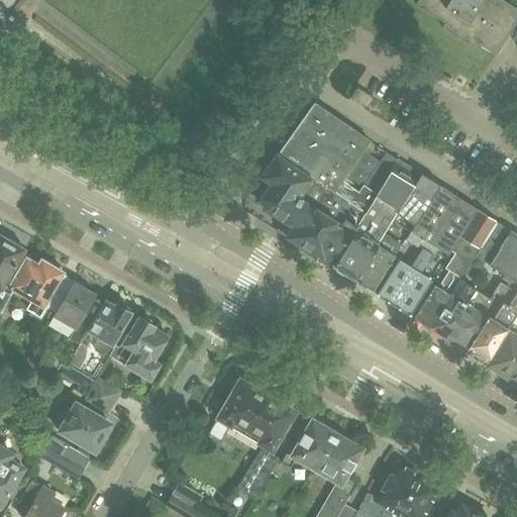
[(516,0),(413,0),(443,18),(440,23),(468,39),(473,31),(482,37),(479,41),(495,52),(516,15),(516,5),(507,0),(516,0)]
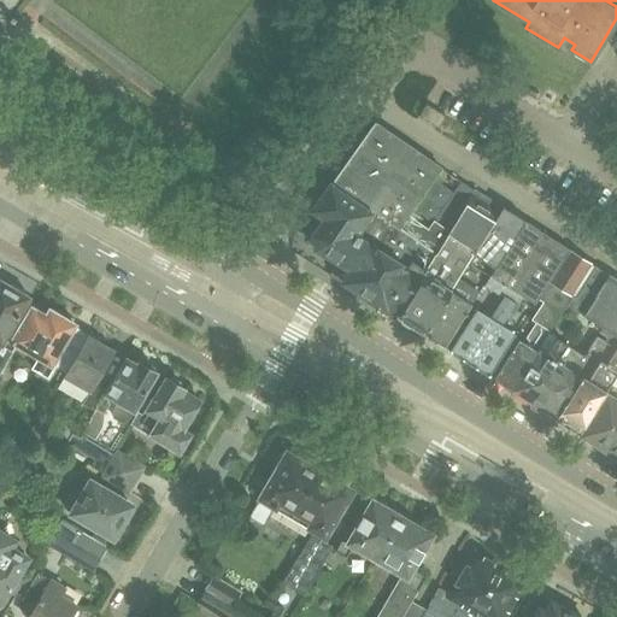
[(438,128),(446,116),(425,104),(418,116),(438,128)]
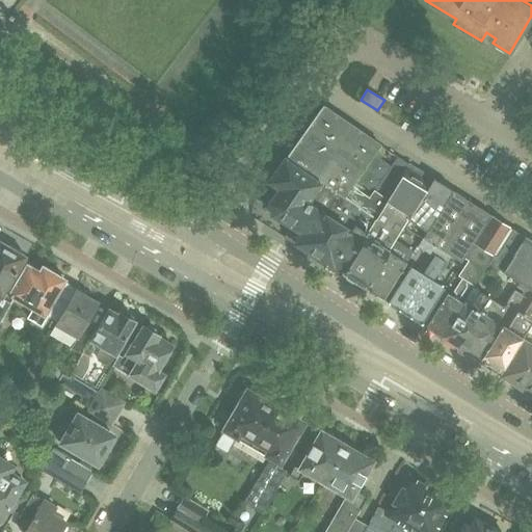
[(320,108),(285,156),(287,157),(269,181),(277,188),(268,203),(270,214),(291,225),(285,237),(294,243),(327,264),(341,272),(374,216),(388,195),(375,186),(368,195),(352,184),(379,144),(334,113),(322,105),(320,108)]
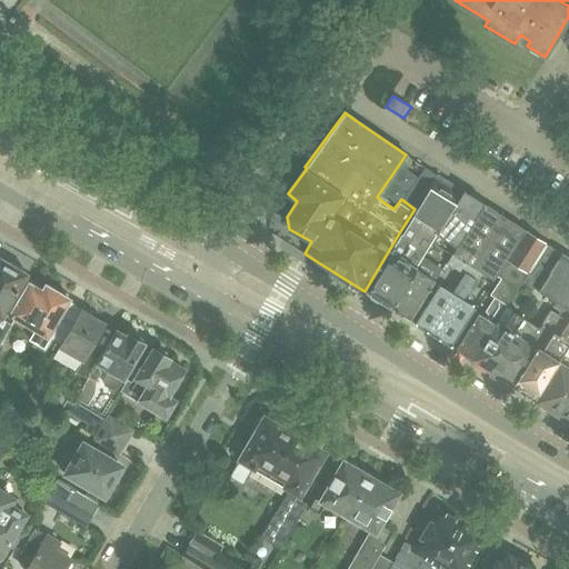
[(436,175),(435,176),(415,209),(400,231),(365,291),(389,306),(435,233),(437,230),(458,197),(462,190),(436,175)]
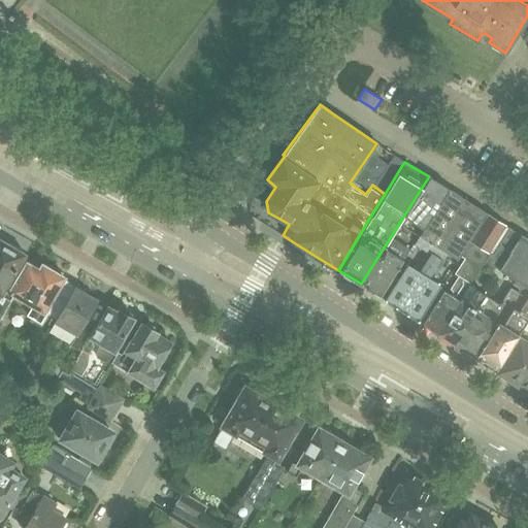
[(425,183),(405,213),(403,217),(423,229),(425,226),(448,189),(429,176),(425,183)]
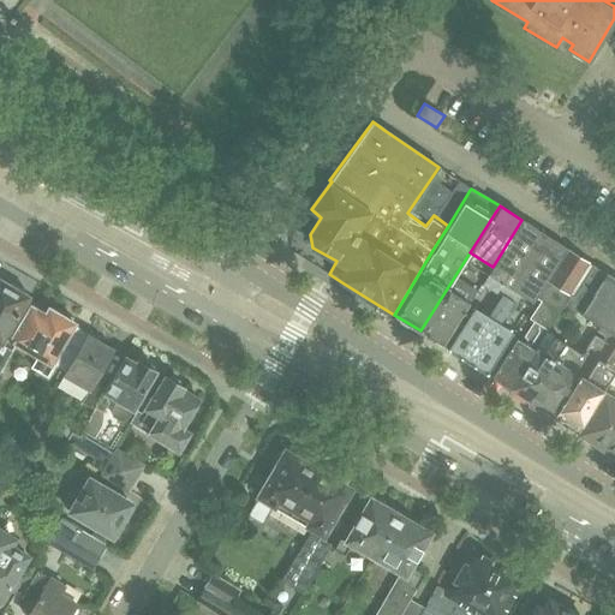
[(566,248),(521,220),(495,263),(493,267),(482,285),(496,294),(514,305),(521,294),(532,302),(566,248)]
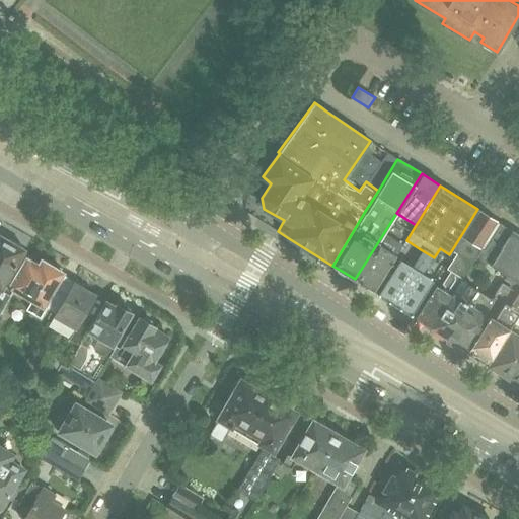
[(452,293),(461,280),(476,254),(482,248),(479,247),(497,221),(479,210),(453,251),(456,252),(446,268),(450,270),(442,283),(445,285),(442,289),(435,284),(414,316),(430,326),(452,293)]
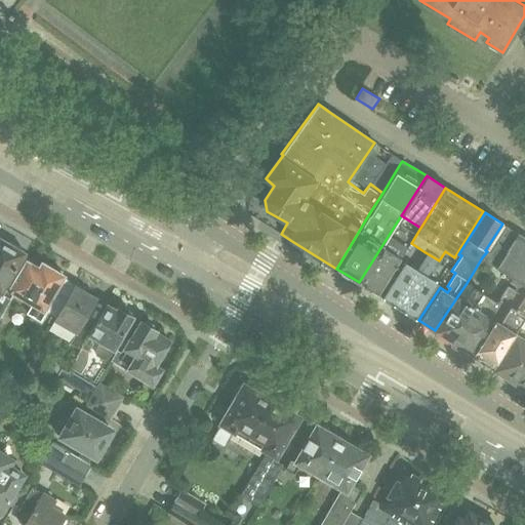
[(487,250),(487,251),(482,257),(489,263),(499,245),(506,250),(517,233),(507,227),(490,252),(487,250)]
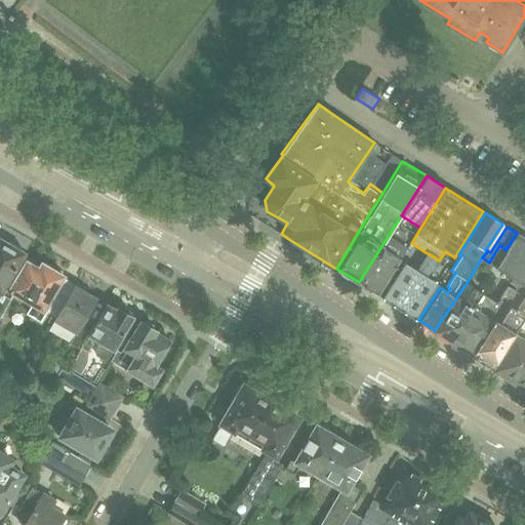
[(489,263),(513,277),(524,257),(524,238),(517,233),(506,250),(499,245),(489,263)]
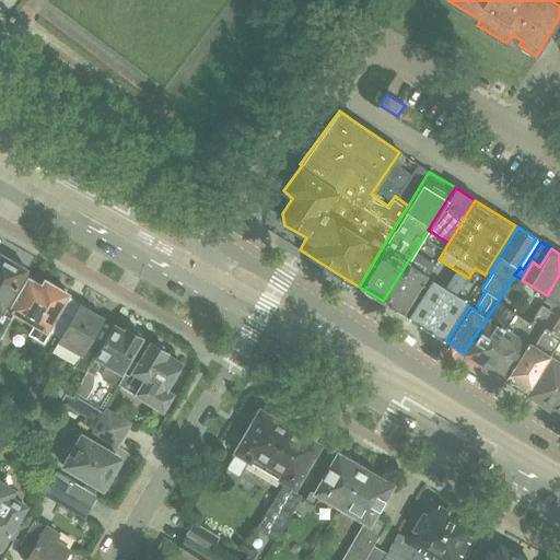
[(415,252),(383,302),(403,313),(427,273),(428,276),(434,265),(415,252)]
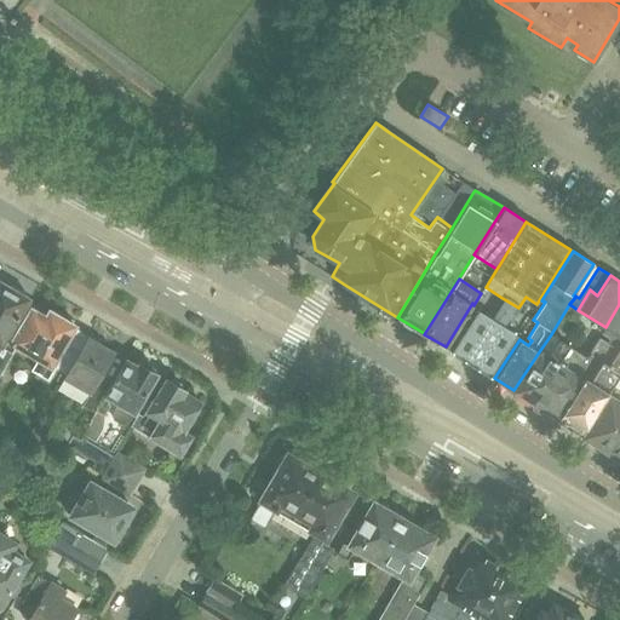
[(0,349),(6,339),(4,337),(27,299),(26,298),(28,294),(11,283),(9,287),(0,282),(0,349)]
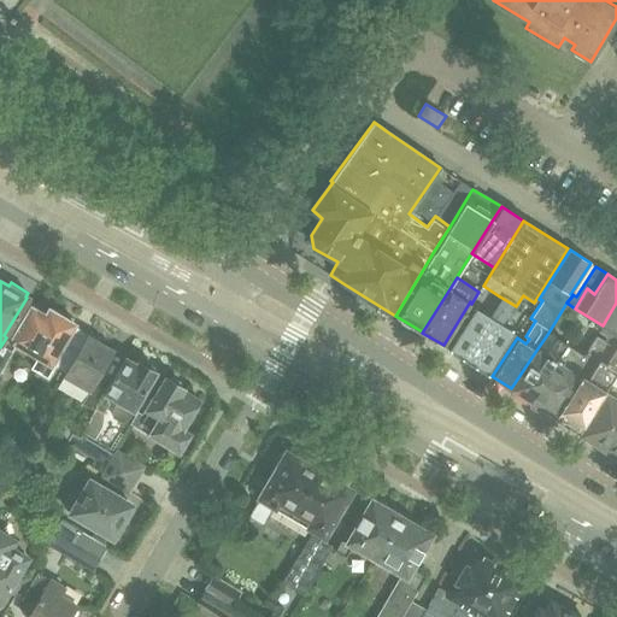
[(448,348),(468,360),(487,372),(513,331),(504,325),(516,306),(498,295),(486,313),(475,307),(448,348)]
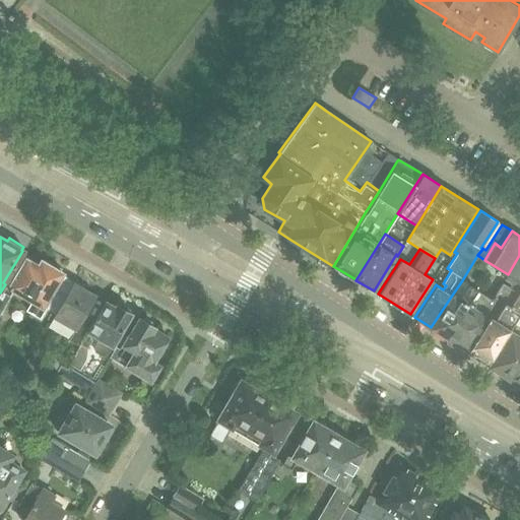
[(491,315),(468,351),(488,364),(519,312),(519,255),(508,274),(505,278),(519,287),(519,289),(518,293),(503,283),(493,300),(495,301),(489,310),(494,312),(491,315)]
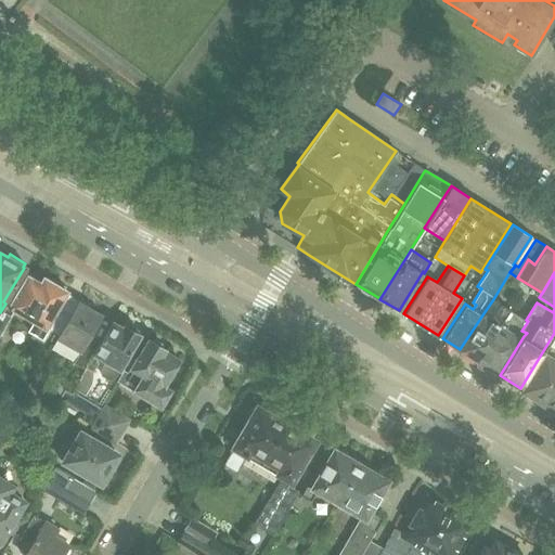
[(41,283),(28,275),(10,306),(5,304),(0,312),(0,336),(16,309),(34,320),(27,331),(42,340),(59,314),(55,312),(67,291),(64,288),(64,286),(49,278),(48,280),(44,278),(41,283)]
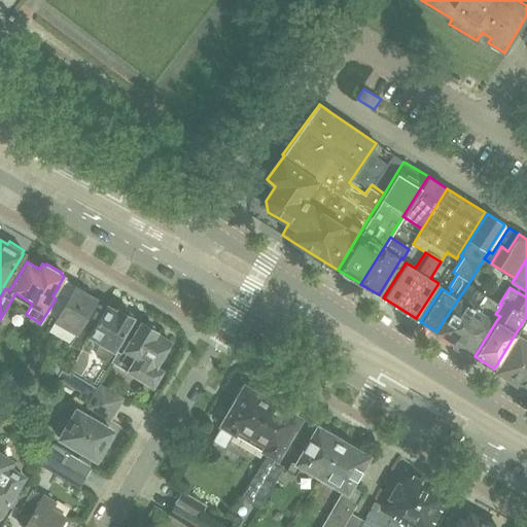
[(436,331),(451,341),(473,307),(482,293),(473,288),(468,284),(459,297),(436,331)]
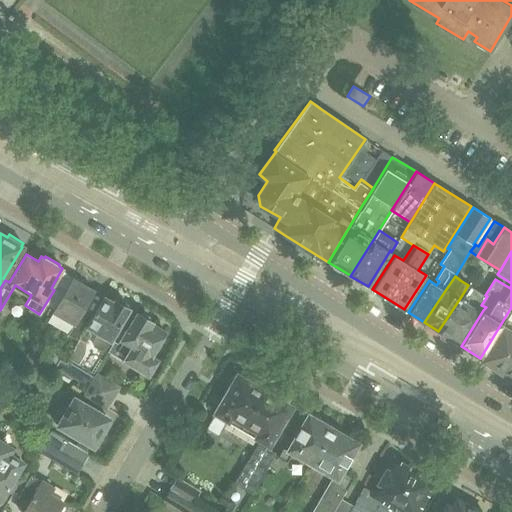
[(82,314),(86,308),(95,291),(85,285),(85,282),(82,278),(78,277),(75,279),(73,278),(63,295),(55,309),(53,311),(74,323),(67,335),(79,341),(79,340),(91,320),(82,314)]
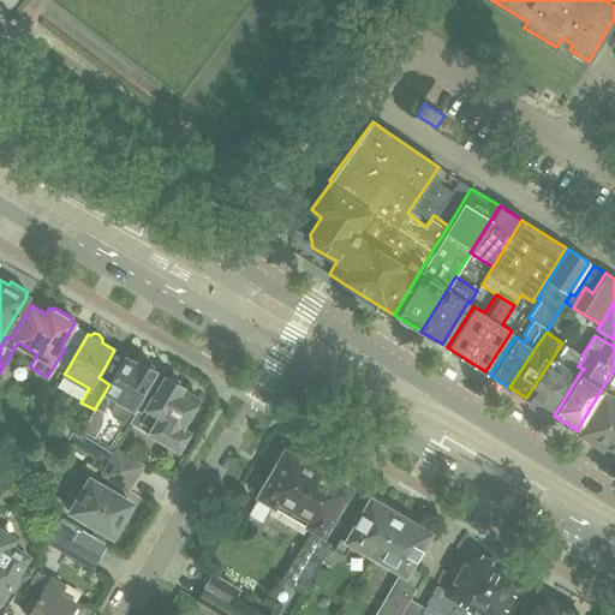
[(553,358),(526,398),(554,416),(580,372),(584,369),(578,366),(585,356),(583,354),(562,342),(557,351),(553,358)]
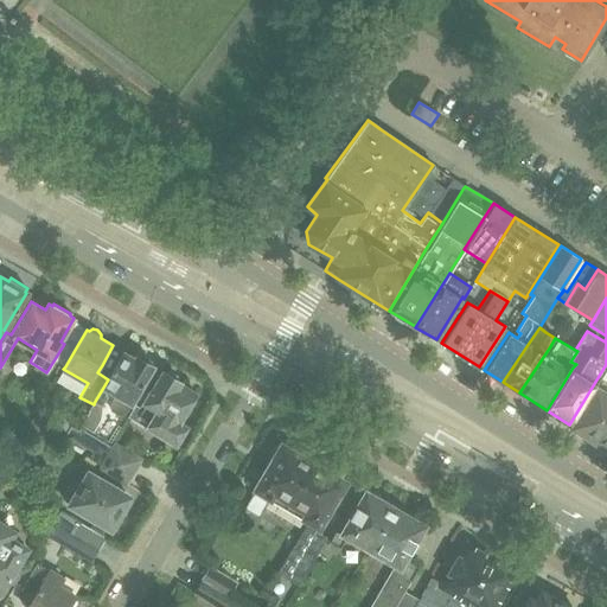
[(113,371),(108,379),(94,403),(101,407),(107,396),(106,395),(108,390),(116,395),(110,406),(112,410),(119,415),(123,414),(131,403),(132,404),(154,366),(151,364),(151,360),(147,357),(141,356),(139,357),(136,356),(135,358),(123,351),(113,371)]
